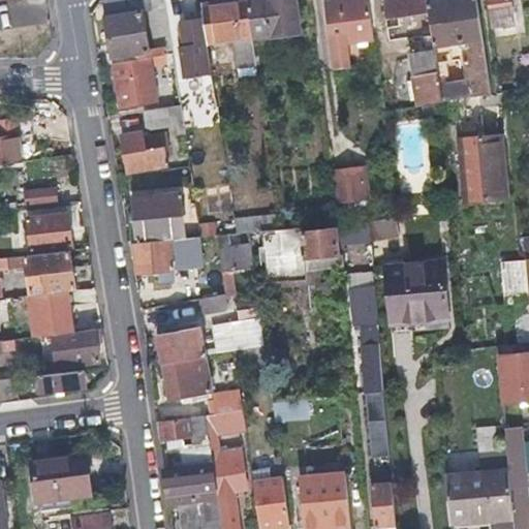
[(148,8),(163,5),(162,0),(110,0),(102,2),(105,17),(122,13),(139,9),(148,8)]
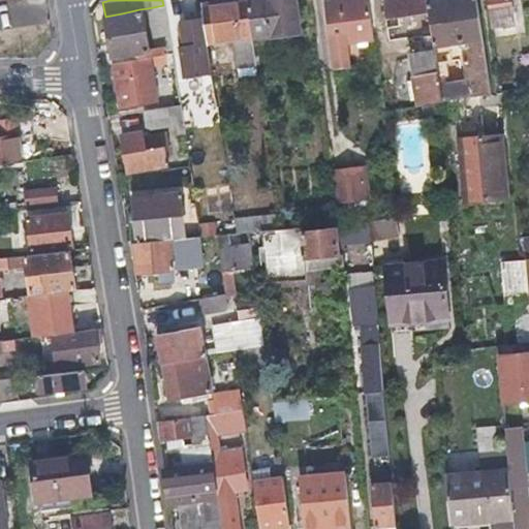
[(252,41),(246,0),(245,0),(204,6),(210,44),(231,41),(237,70),(256,68),(252,41)]
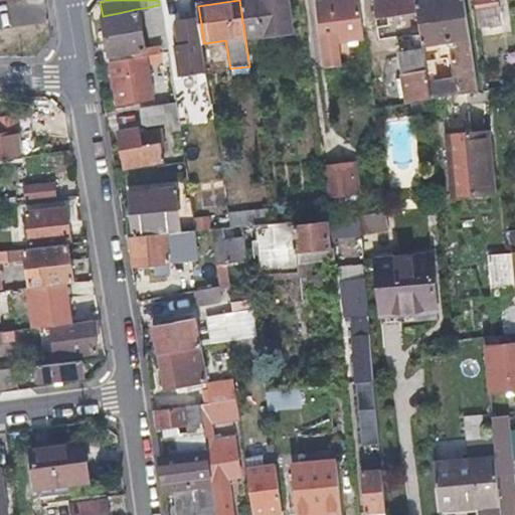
[(285,0),(239,0),(245,40),(290,34),(285,0)]
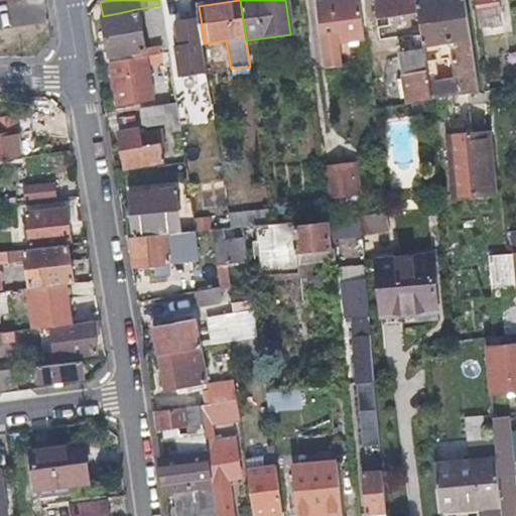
[(315,0),(317,15),(320,31),(325,60),(342,58),(339,41),(363,38),(357,0),(315,0)]
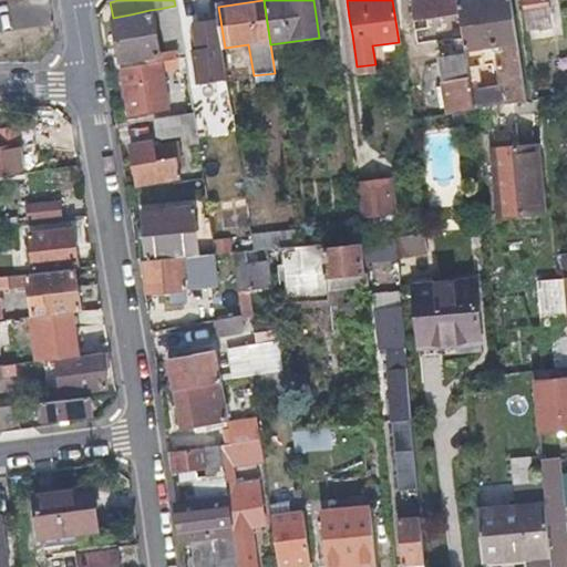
[(437,38),(461,34),(456,3),(455,0),(406,0),(410,18),(434,16),(437,38)]
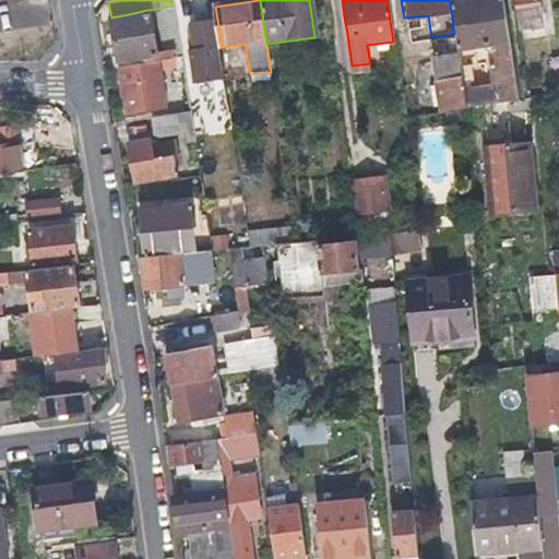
[(470,0),(450,3),(454,34),(455,46),(477,44),(508,39),(501,0),(470,0)]
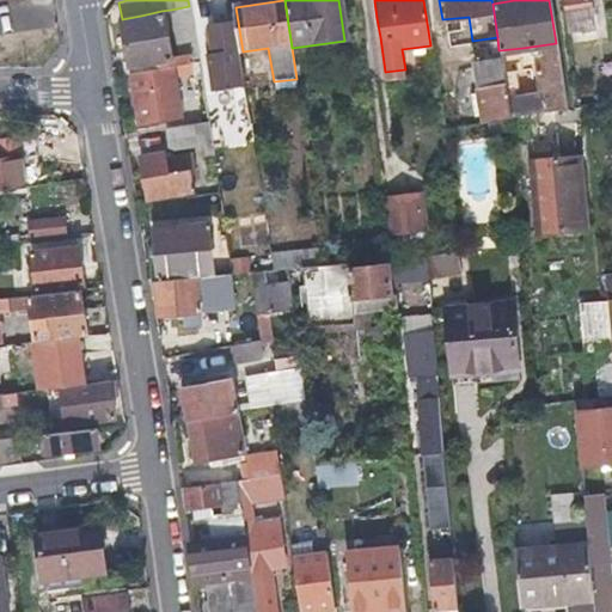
[(593,25),(589,0),(563,0),(568,30),(593,25)]
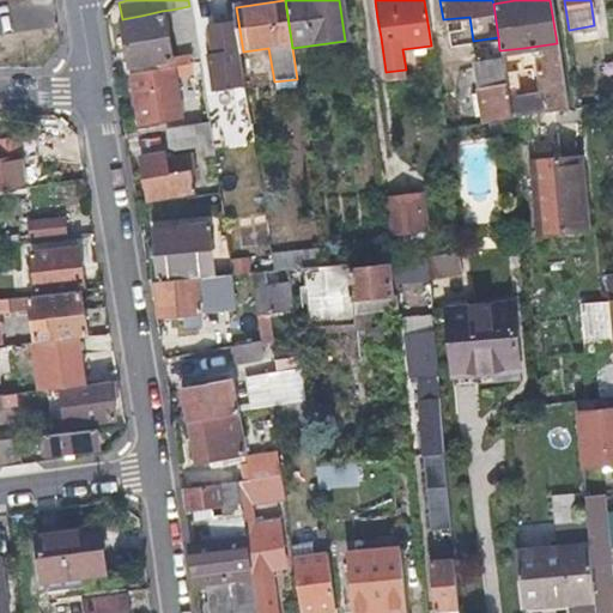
[(171,10),(180,59),(198,56),(189,6),(171,10)]
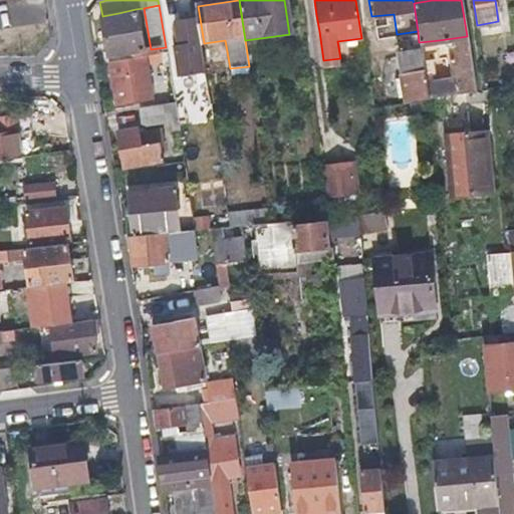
[(136,9),(118,13),(102,16),(109,56),(143,50),(136,9)]
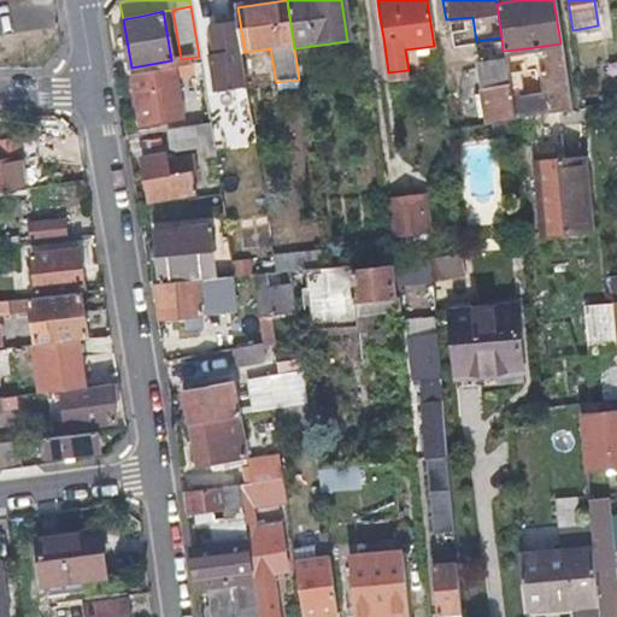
[(211,54),(217,95),(247,90),(236,21),(210,25),(215,53),(211,54)]
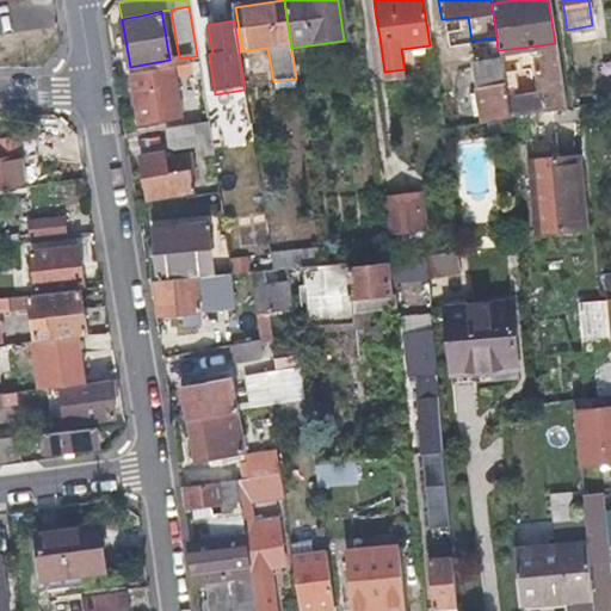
[(541,109),(541,111),(565,107),(555,43),(522,48),(523,55),(532,53),(537,88),(541,109)]
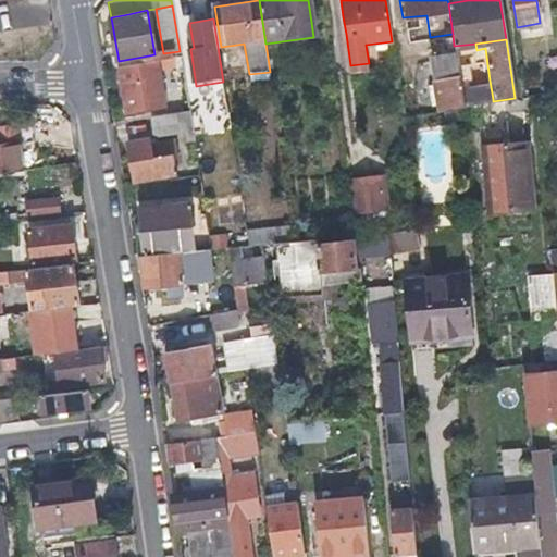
[(455,50),(445,51),(436,53),(440,75),(432,76),(436,111),(462,107),(462,103),(457,64),(455,50)]
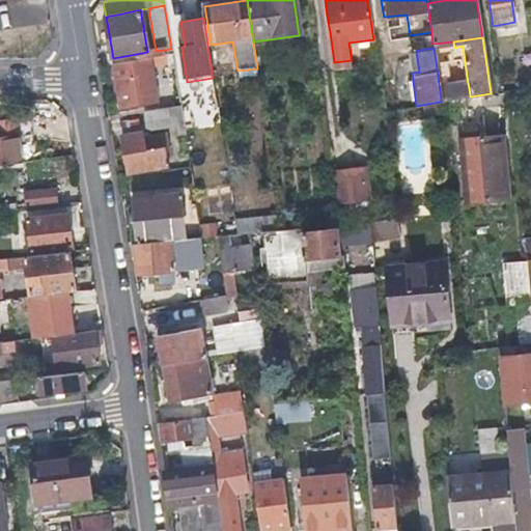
[(113,58),(114,63),(151,59),(154,58),(168,56),(172,56),(171,49),(156,51),(147,52),(113,58)]
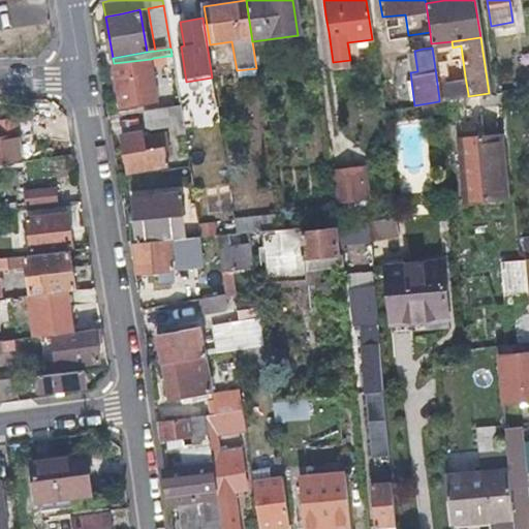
[(167,56),(153,58),(154,65),(168,63),(167,56)]
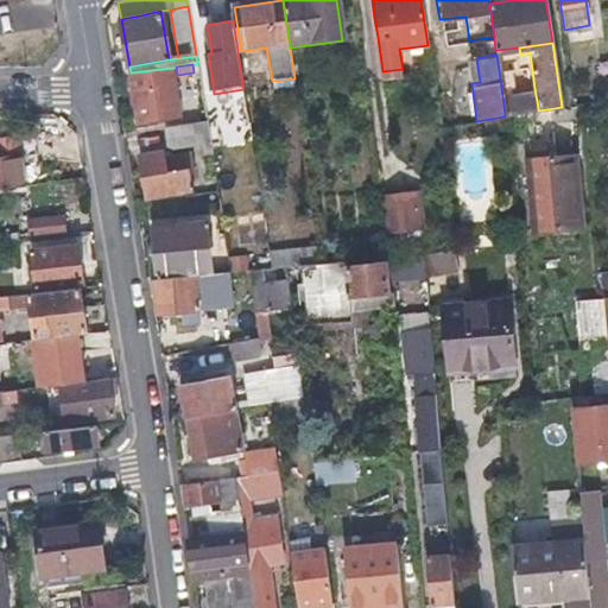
[(173,68),(131,73),(139,124),(181,116),(173,68)]
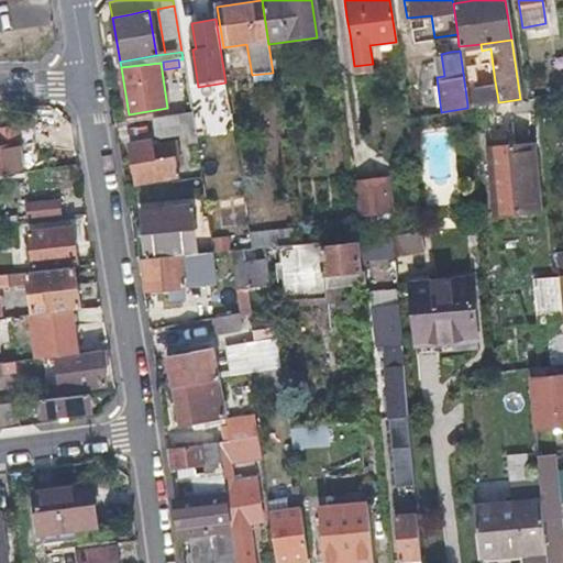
[(462,65),(467,105),(498,100),(495,81),(474,85),(472,63),(462,65)]
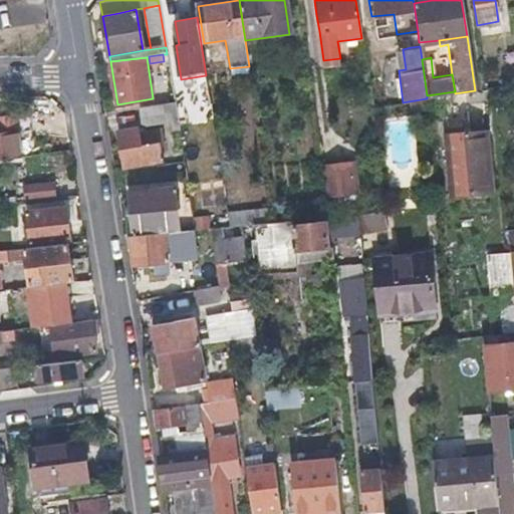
[(142,109),(143,116),(144,123),(167,120),(168,132),(179,130),(176,105),(142,109)]
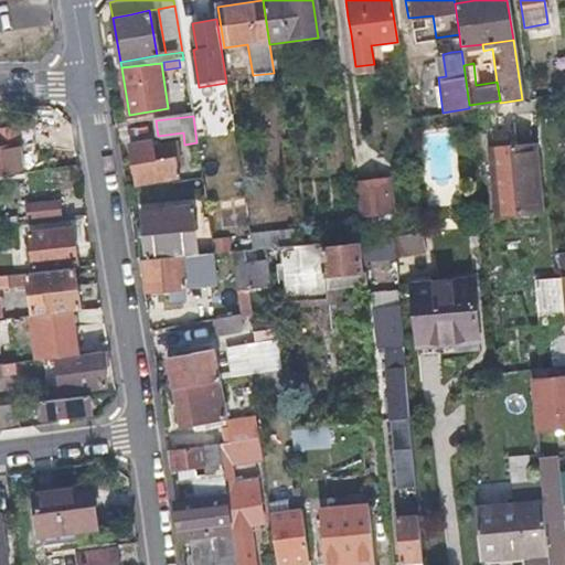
[(541,210),(537,177),(534,144),(488,148),(493,214),(541,210)]
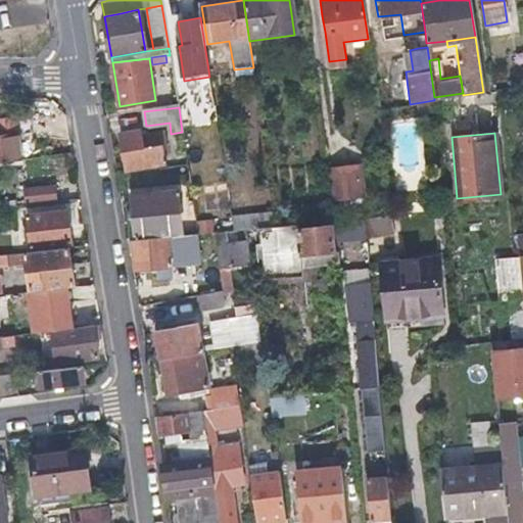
[(1,136),(2,139),(2,142),(0,142),(0,162),(19,160),(16,134),(1,136)]
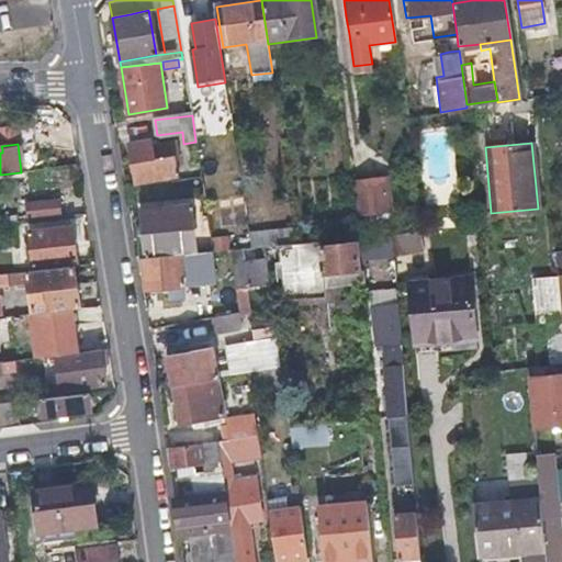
[(182,169),(180,160),(179,153),(155,156),(154,153),(131,156),(136,187),(176,180),(173,169),(182,169)]
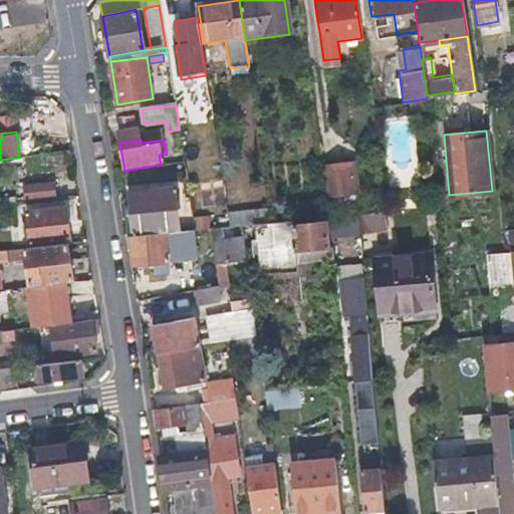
[(353,160),(323,164),(324,171),(327,196),(357,192),(353,160)]
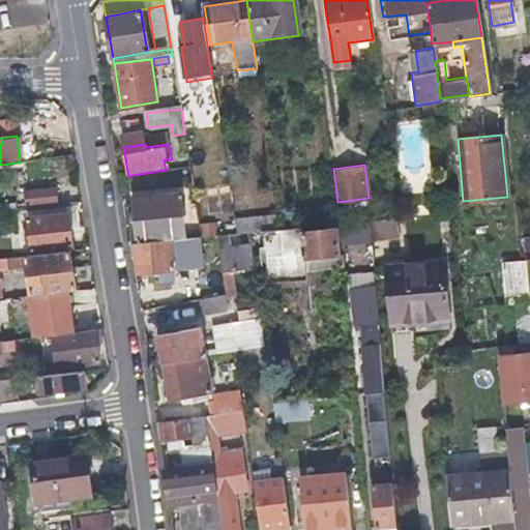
[(24,190),(26,209),(59,205),(57,186),(24,190)]
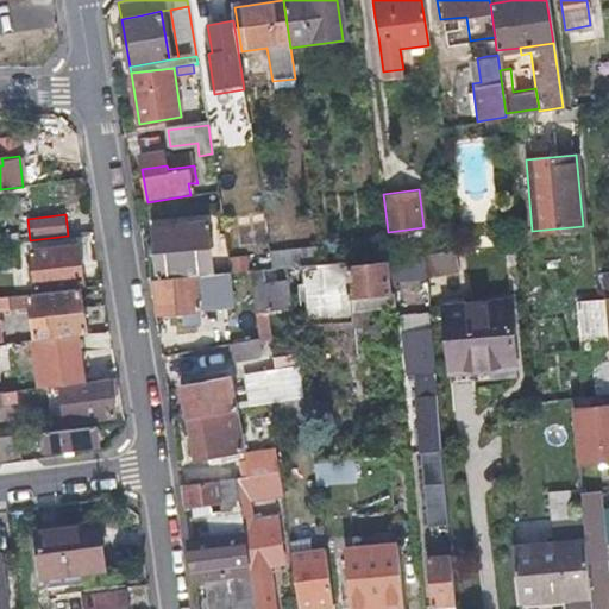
[(155,228),(159,278),(212,274),(208,225),(155,228)]
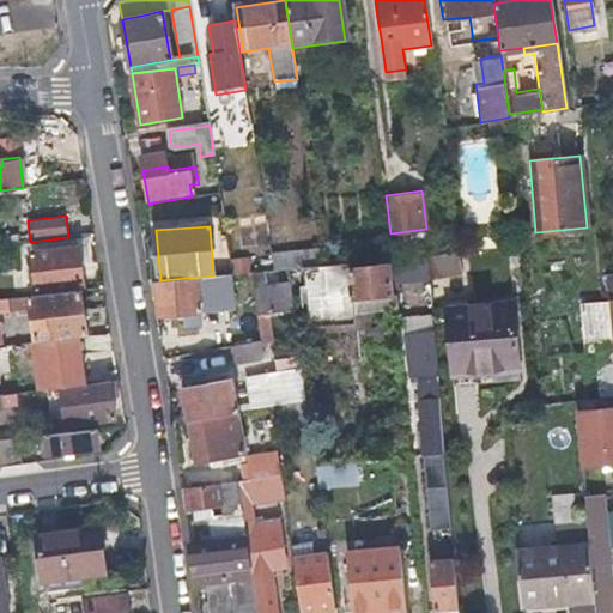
[(426,229),(390,234),(392,242),(428,238),(426,229)]
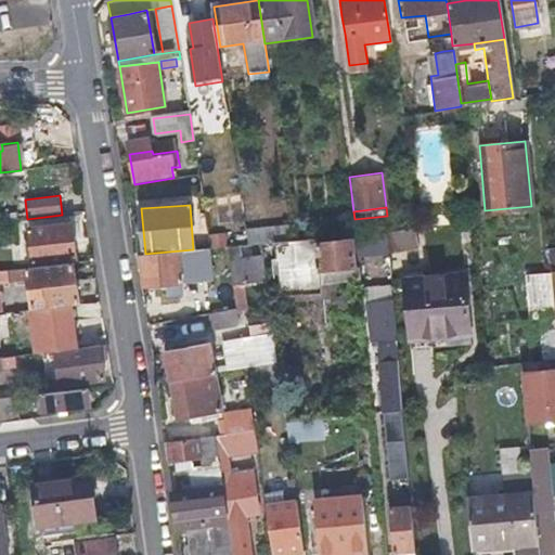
[(28,229),(33,262),(74,257),(71,224),(28,229)]
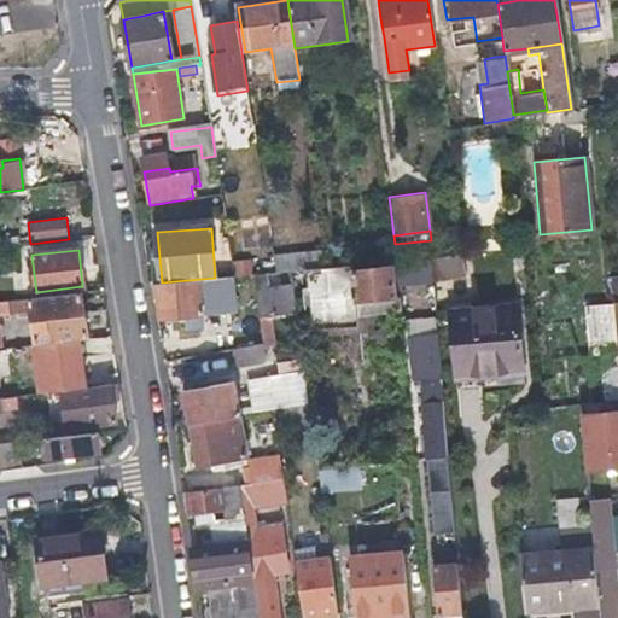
[(427,256),(430,277),(464,273),(461,254),(427,256)]
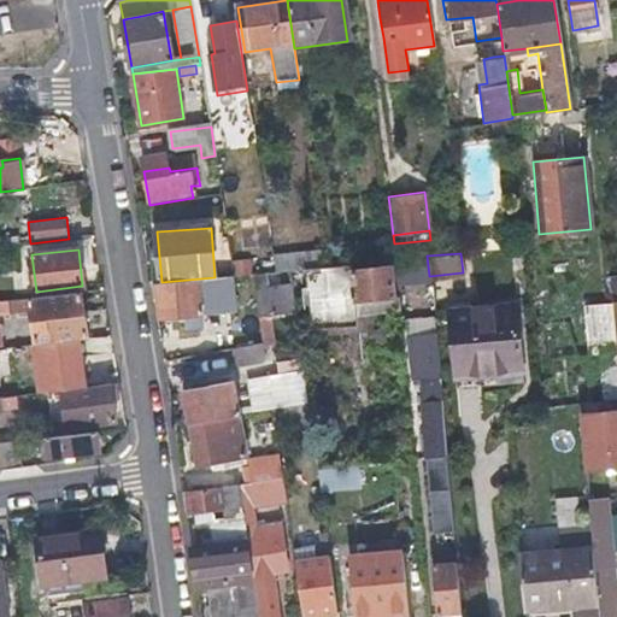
[(397,259),(399,285),(429,281),(429,276),(427,256),(397,259)]
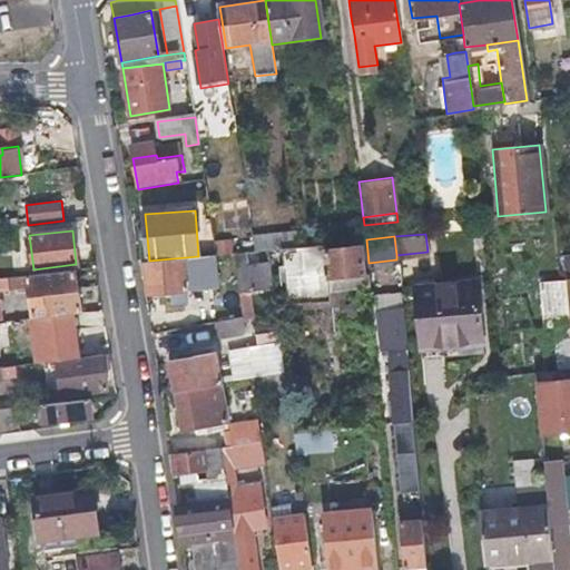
[(326,251),(327,262),(330,274),(362,271),(359,247),(326,251)]
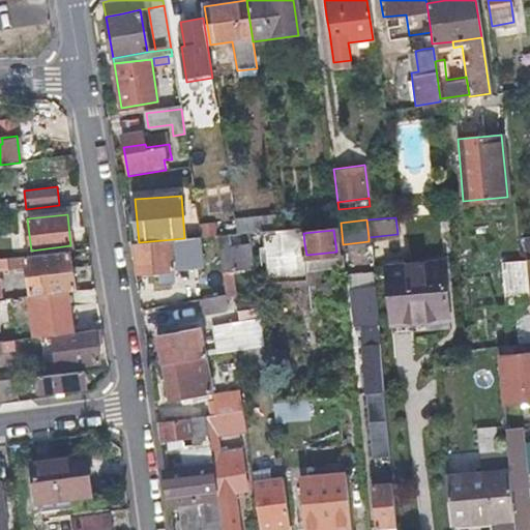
[(254,265),(252,248),(249,232),(219,235),(224,269),(254,265)]
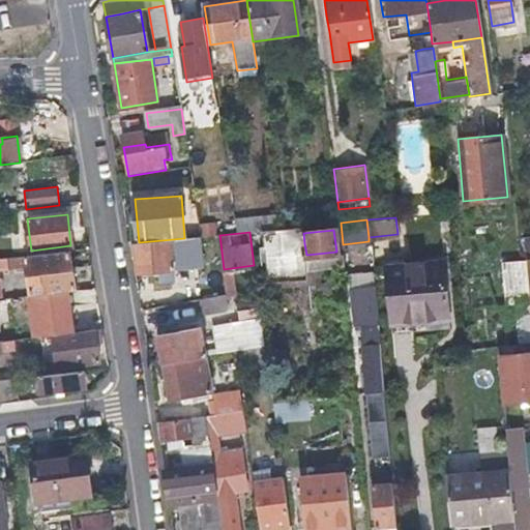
[(138,242),(139,258),(140,274),(163,272),(173,270),(199,267),(198,236),(184,238),(139,242),(138,242)]
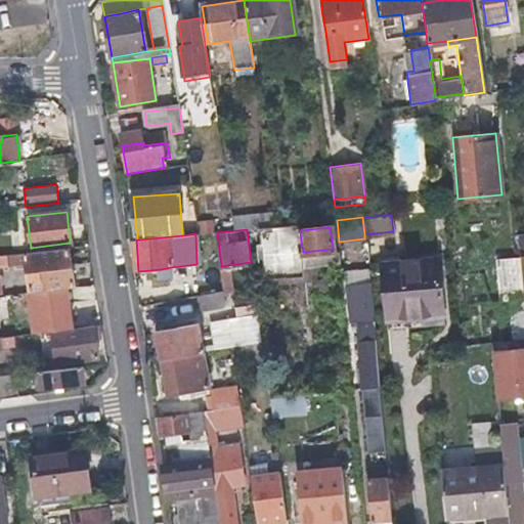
[(303,264),(341,260),(340,248),(333,249),(303,252),(303,264)]
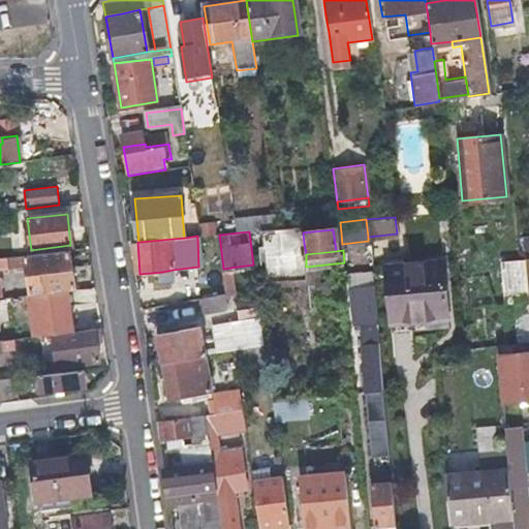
[(25,257),(30,299),(63,293),(73,292),(68,252),(25,257)]
